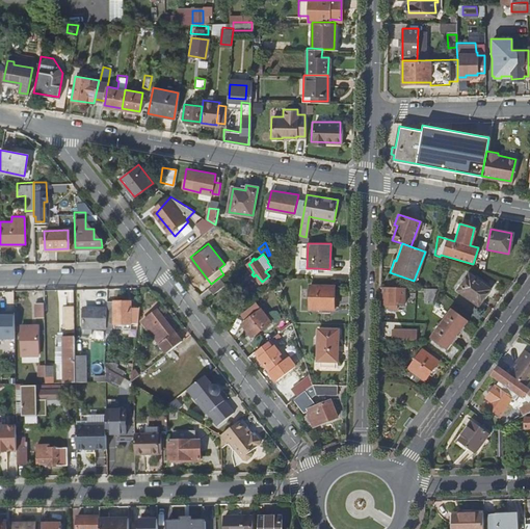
[(220,276),(211,284),(208,286),(213,293),(226,284),(220,276)]
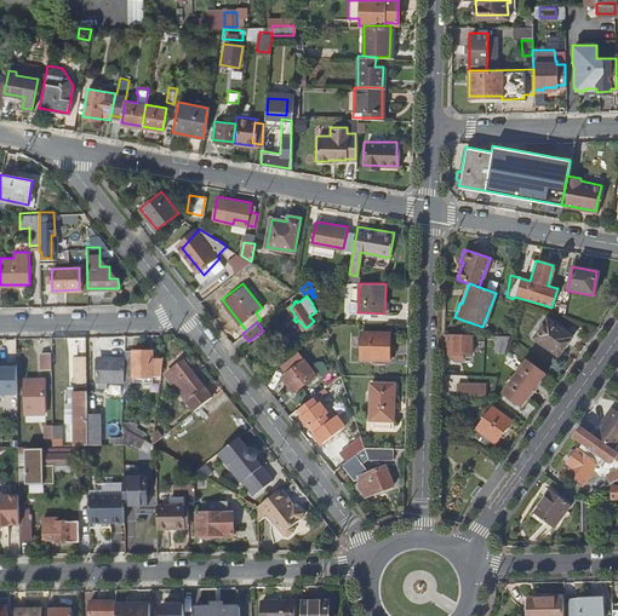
[(567,340),(542,322),(528,340),(554,358),(567,340)]
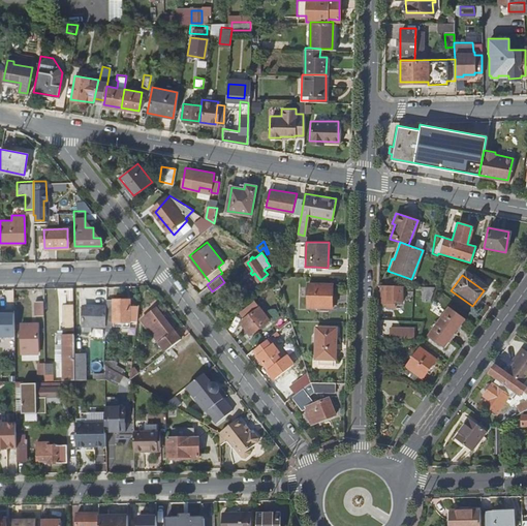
[(333,283),(308,283),(307,306),(332,307),(333,283)]
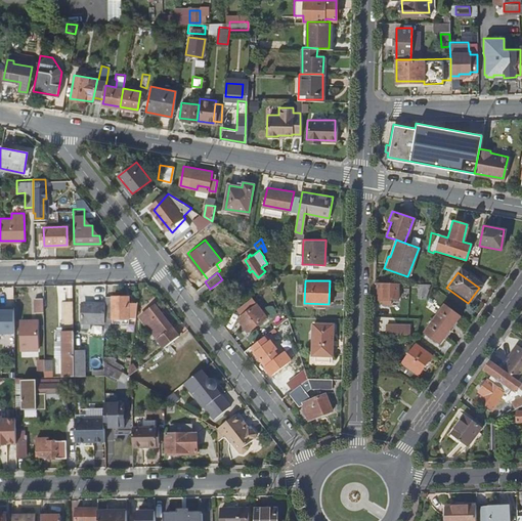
[(382,284),(376,284),(376,302),(382,302),(382,305),(390,305),(389,302),(397,302),(397,284),(382,284)]
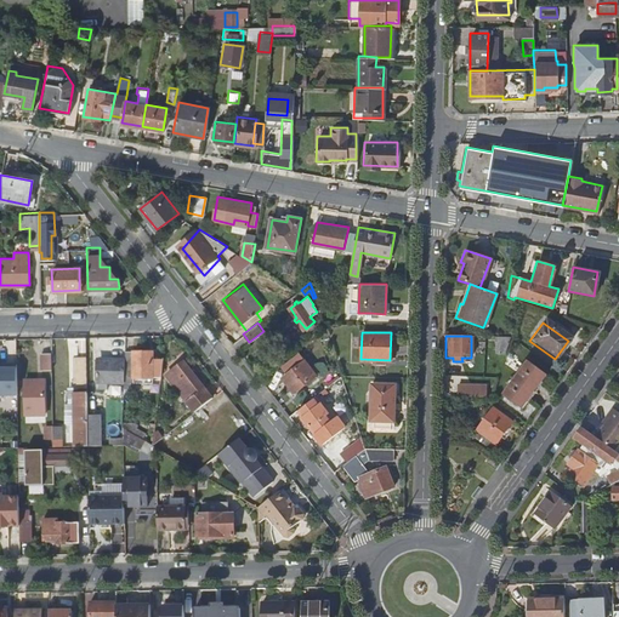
[(20,348),(20,370),(33,370),(33,343),(27,344),(27,348),(20,348)]
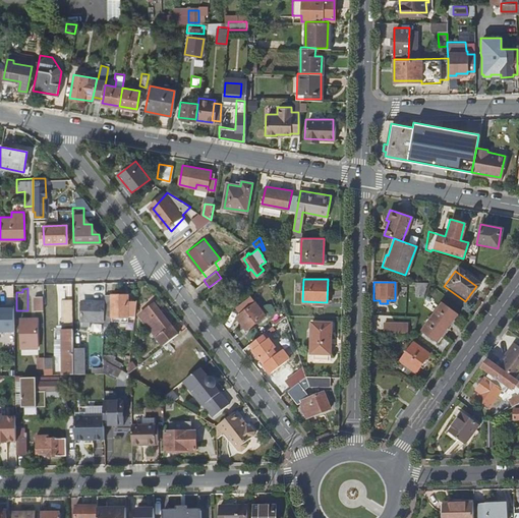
[(43,302),(44,310),(50,310),(50,301),(55,301),(54,288),(44,289),(44,302),(43,302)]
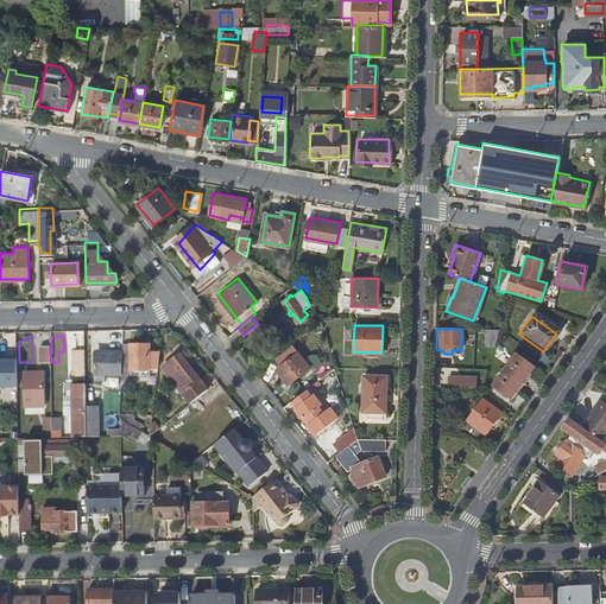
[(145,343),(122,342),(121,351),(121,368),(157,369),(159,351),(145,350),(145,343)]
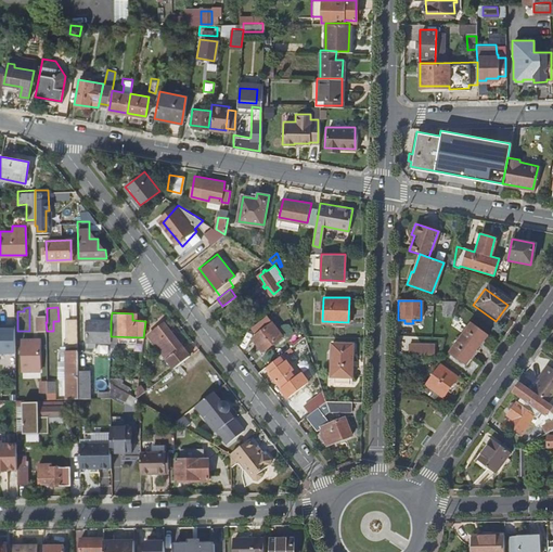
[(44,315),(35,315),(36,329),(46,329),(44,326),(44,315)]
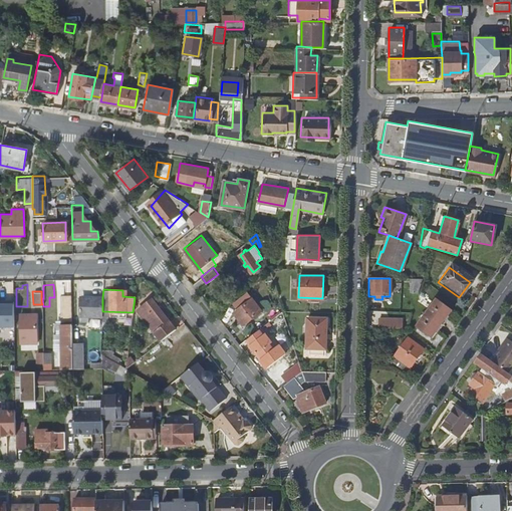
[(60,367),(72,367),(71,342),(70,295),(59,295),(60,367)]
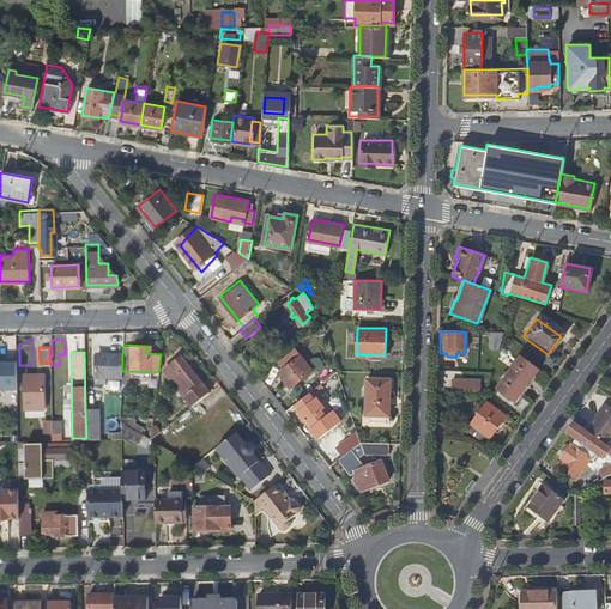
[(122,376),(122,371),(122,354),(110,353),(110,358),(95,358),(94,383),(102,383),(102,376),(122,376)]
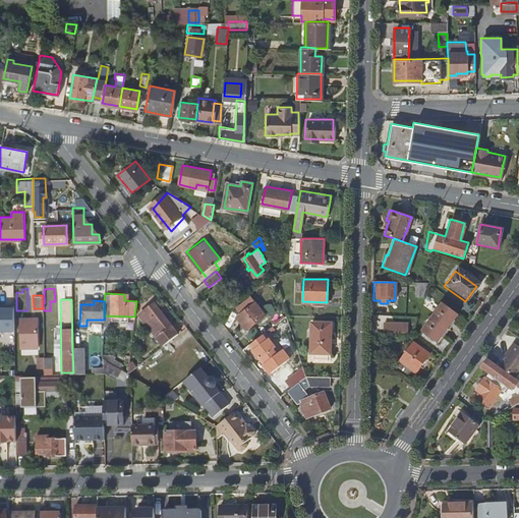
[(236,317),(242,323),(244,326),(246,329),(265,314),(255,301),(236,317)]
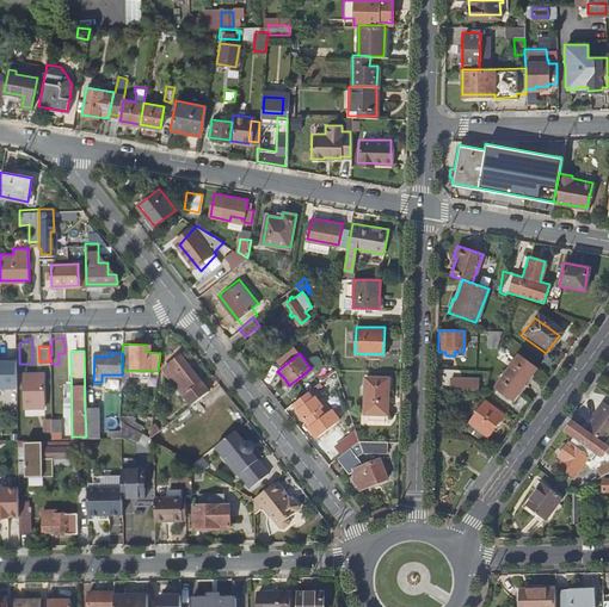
[(192,403),(209,390),(182,354),(164,367),(184,395),(185,394),(192,403)]
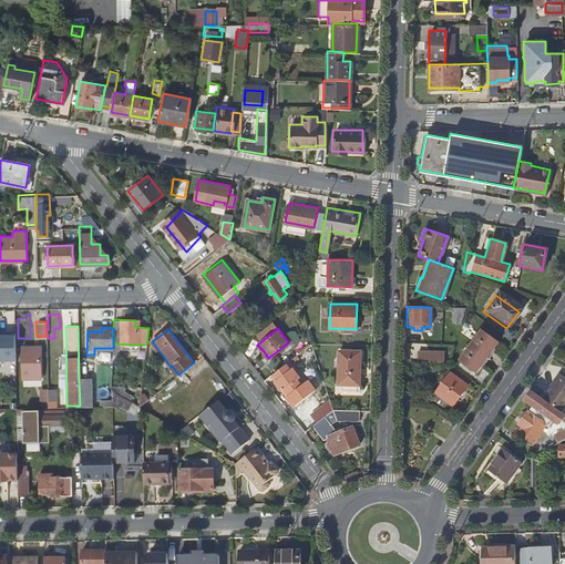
[(479,329),(469,341),(468,344),(485,357),(496,342),(479,329)]
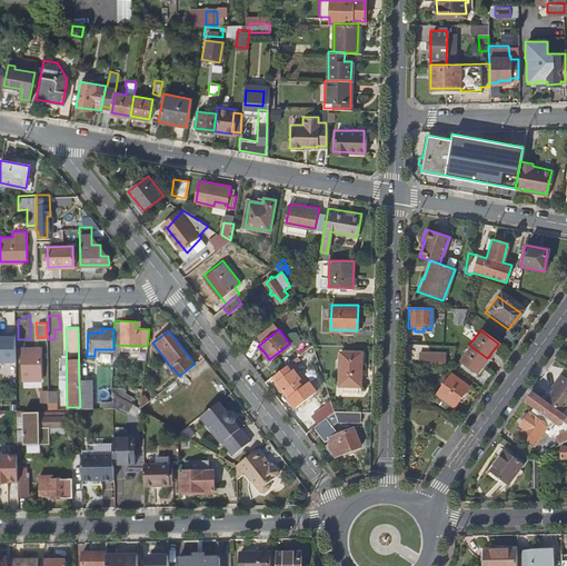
[(0,359),(13,360),(13,333),(6,333),(6,335),(0,335),(0,359)]
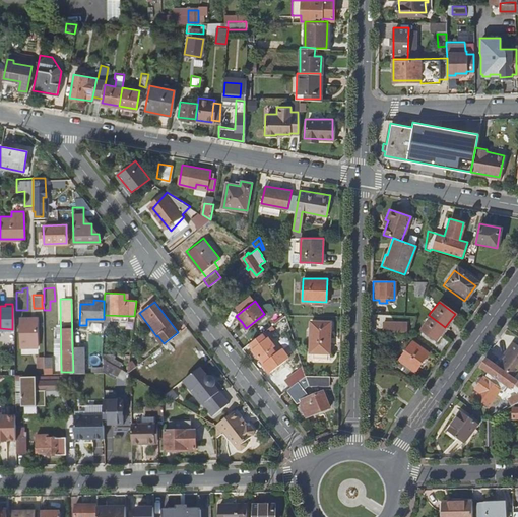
[(445,327),(429,315),(418,329),(435,341),(445,327)]
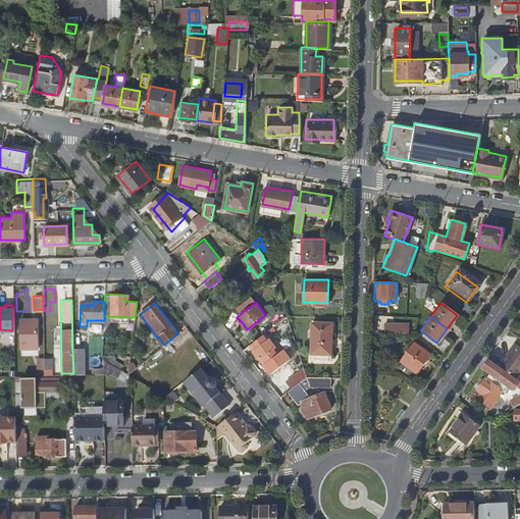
[(332,322),(312,321),(311,359),(330,359),(332,322)]
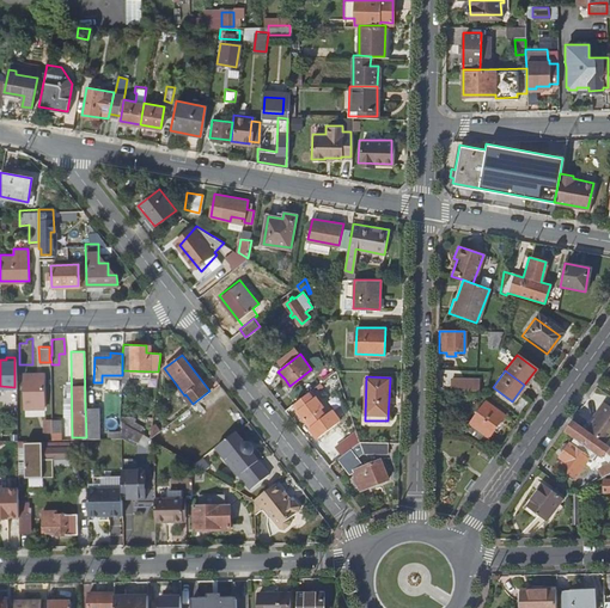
[(451,379),(451,391),(471,391),(473,379),(451,379)]
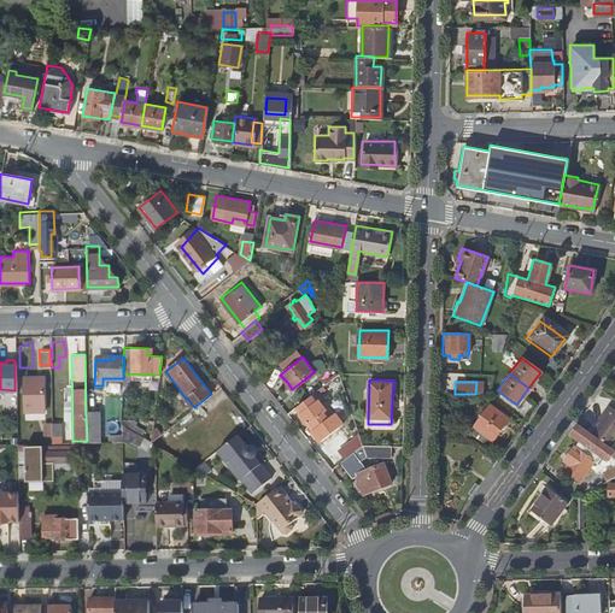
[(33,393),(33,413),(44,413),(42,392),(33,393)]
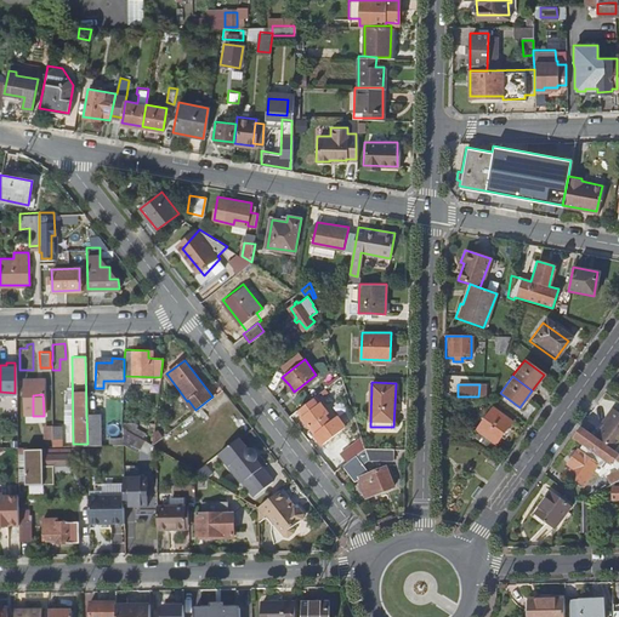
[(314,395),(297,409),(316,433),(333,420),(314,395)]
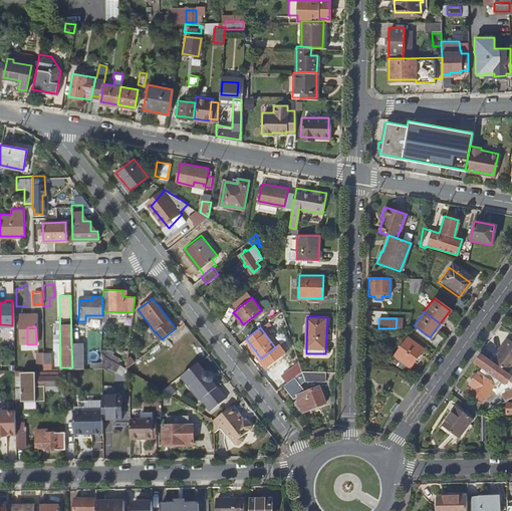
[(423,348),(407,336),(394,354),(395,354),(391,359),(405,370),(409,364),(410,365),(423,348)]
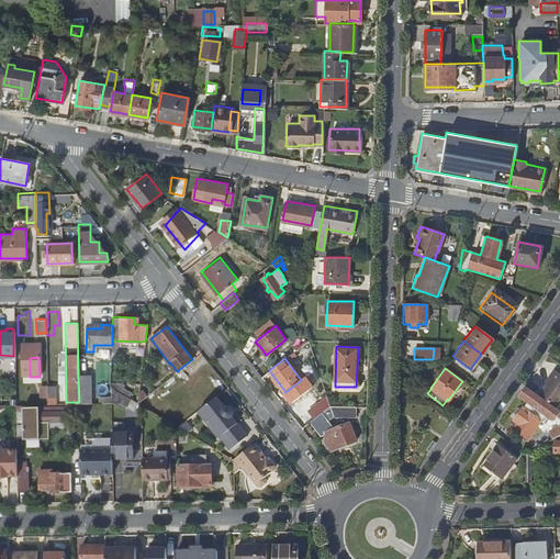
[(538,394),(553,406),(559,398),(559,372),(553,368),(548,375),(550,377),(538,394)]
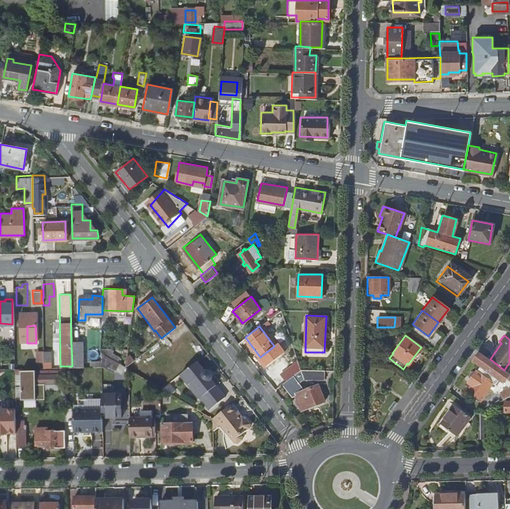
[(71,341),(72,366),(82,366),(82,340),(71,341)]
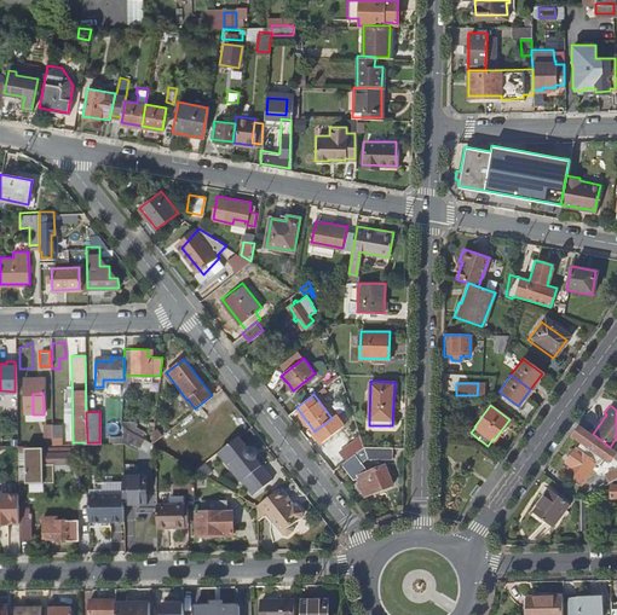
[(144,439),(151,442),(154,421),(149,421),(148,430),(137,425),(137,421),(121,421),(121,425),(125,428),(144,439)]
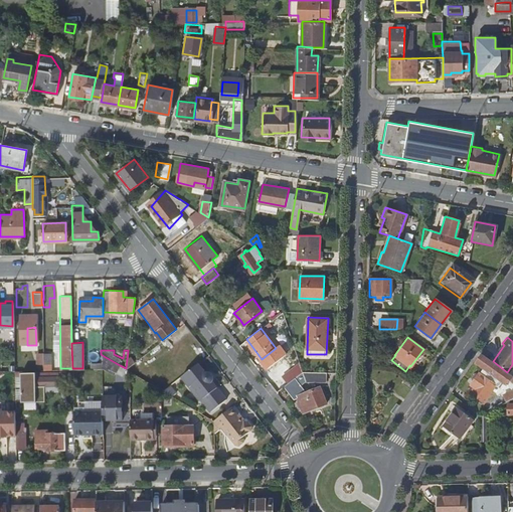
[(124,350),(114,350),(114,354),(123,358),(124,350)]
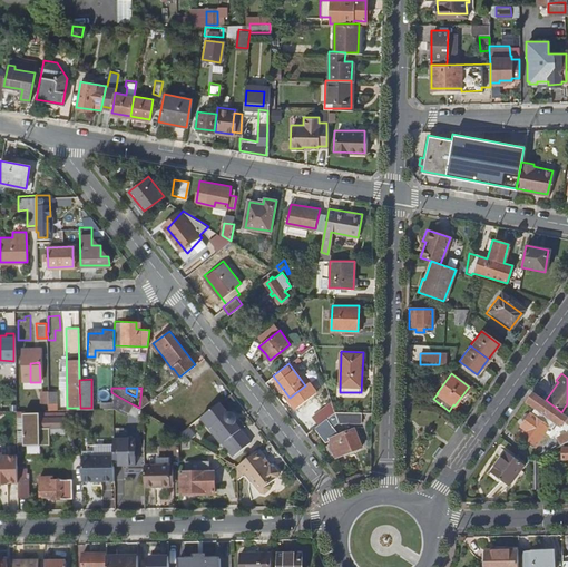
[(546,400),(532,390),(525,400),(534,406),(554,421),(559,424),(562,420),(567,424),(567,423),(567,417),(561,412),(546,400)]
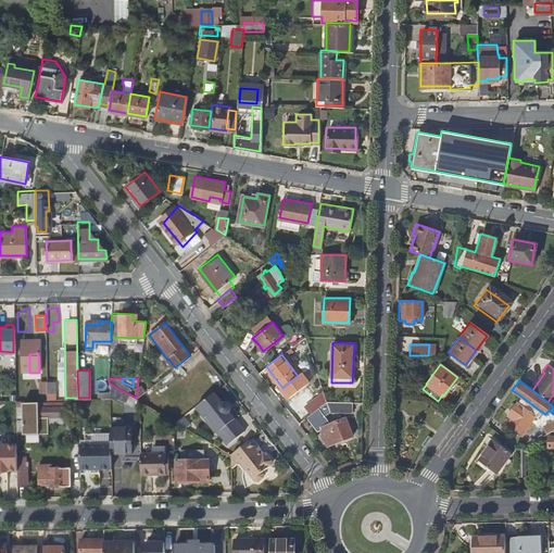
[(112,385),(109,389),(127,399),(129,394),(112,385)]
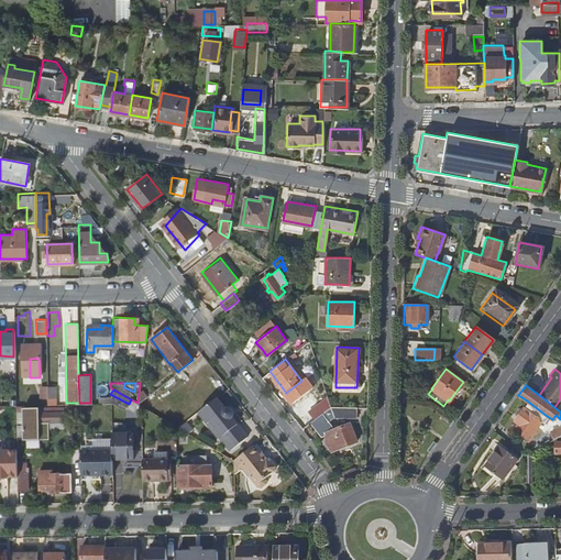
[(296,419),(301,427),(311,420),(331,405),(328,395),(296,419)]
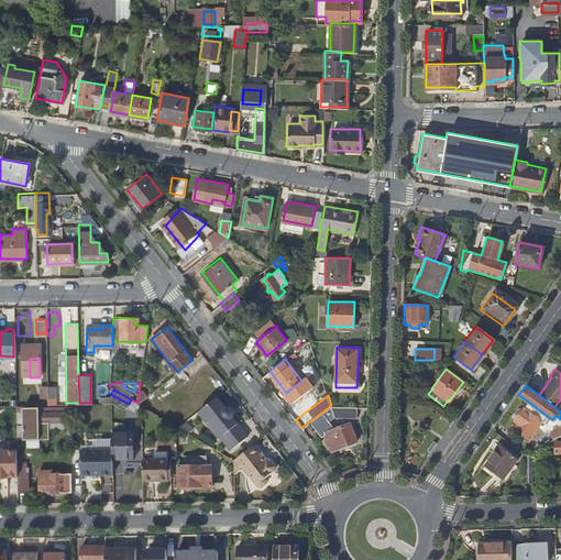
[(224,407),(217,396),(198,412),(207,421),(210,419),(222,434),(220,436),(231,449),(248,436),(231,416),(231,415),(231,414),(231,413),(231,412),(231,410),(230,410),(230,409),(229,409),(229,408),(228,408),(228,407),(227,407),(226,407),(224,407)]
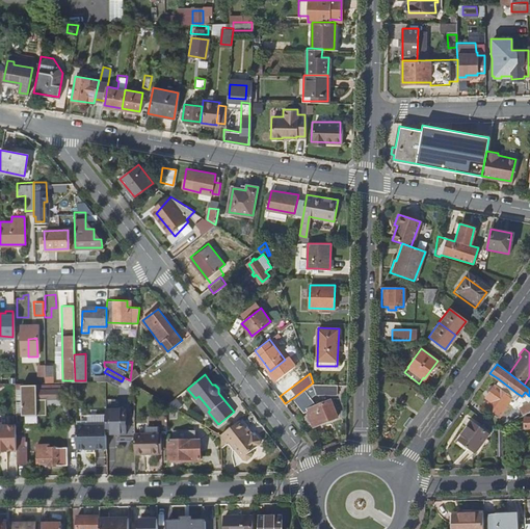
[(498,378),(497,379),(493,385),(492,384),(489,385),(486,389),(487,392),(484,395),(487,398),(484,403),(497,414),(509,397),(512,398),(517,393),(498,378)]
